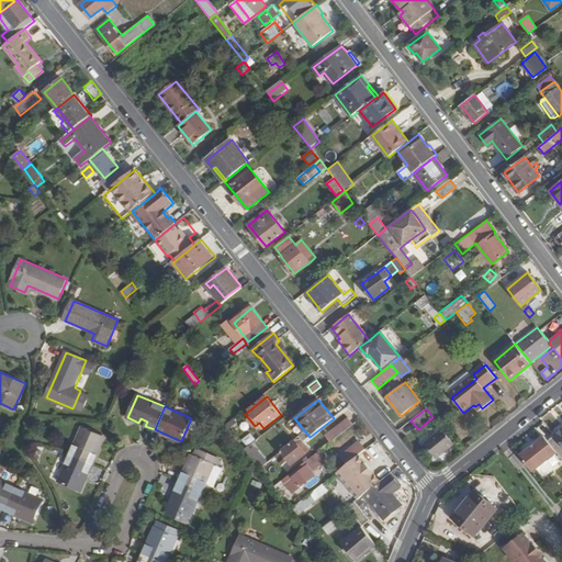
[(349,417),(326,435),(332,441),(353,424),(349,417)]
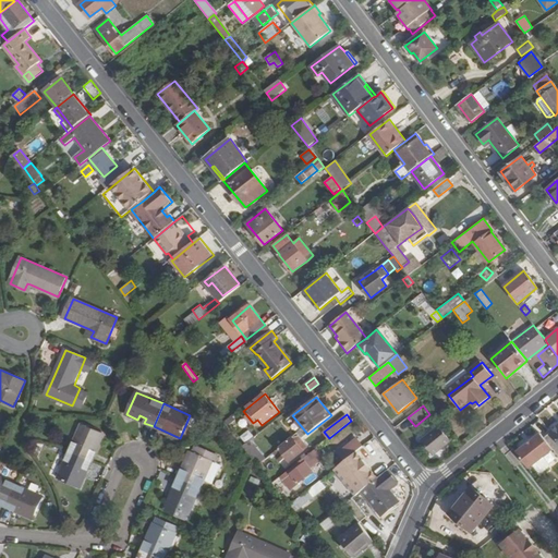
[(82,424),(70,451),(93,461),(97,451),(94,450),(96,444),(100,445),(105,435),(82,424)]
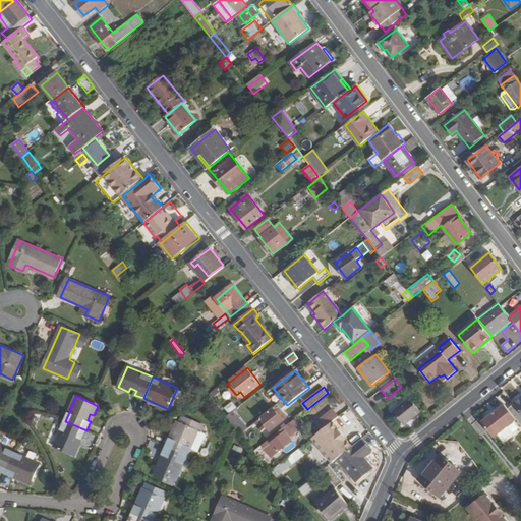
[(404,424),(421,411),(410,397),(393,411),(404,424)]
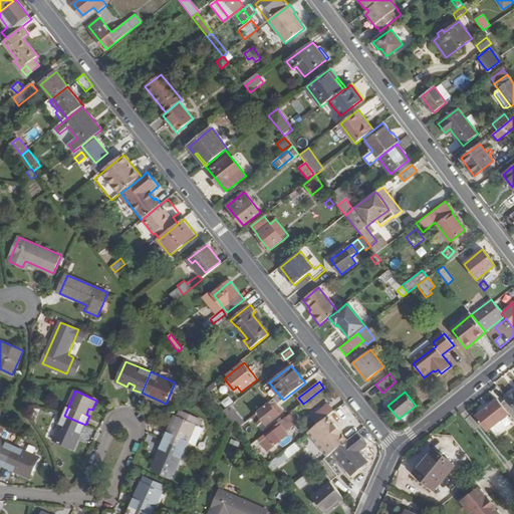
[(229,394),(222,400),(227,407),(235,401),(229,394)]
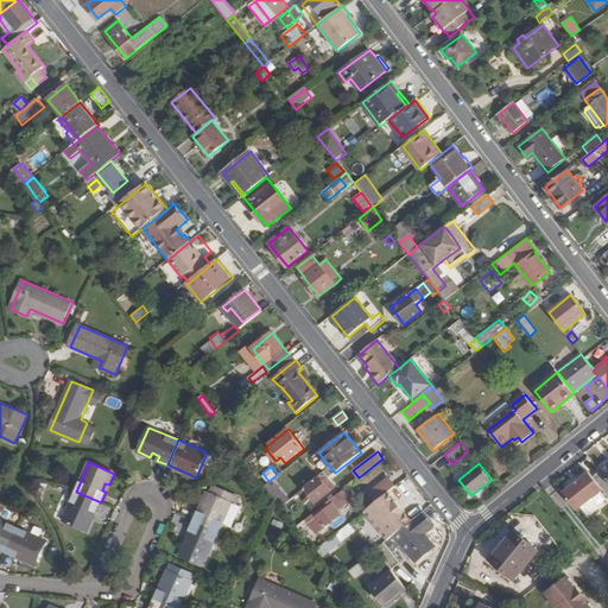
[(588,472),(562,492),(577,511),(603,491),(588,472)]
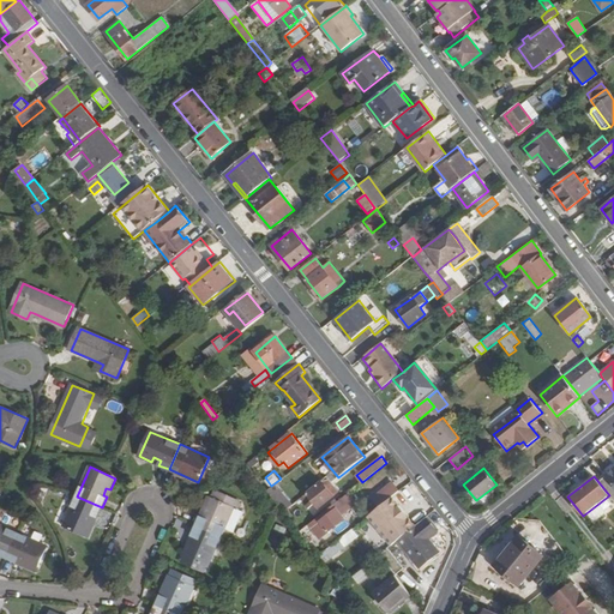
[(613,499),(613,486),(606,476),(600,482),(613,499)]
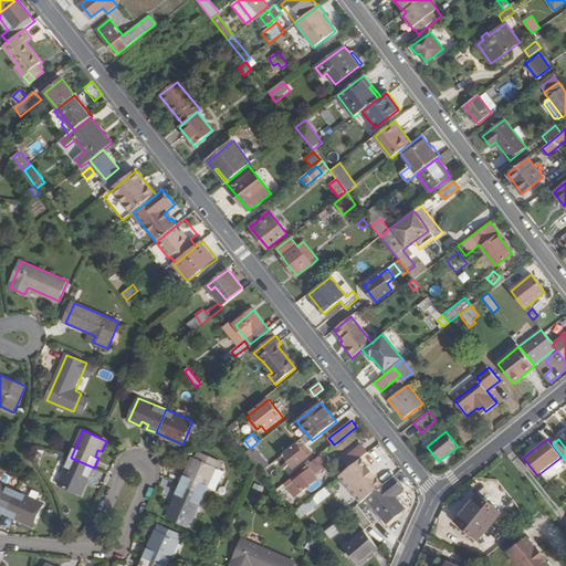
[(310,457),(299,442),(278,460),(284,468),(291,462),(295,468),(310,457)]
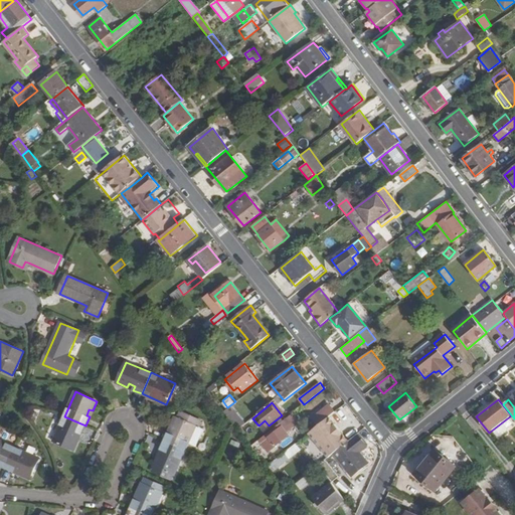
[(316,415),(322,422),(326,419),(337,410),(331,403),(316,415)]
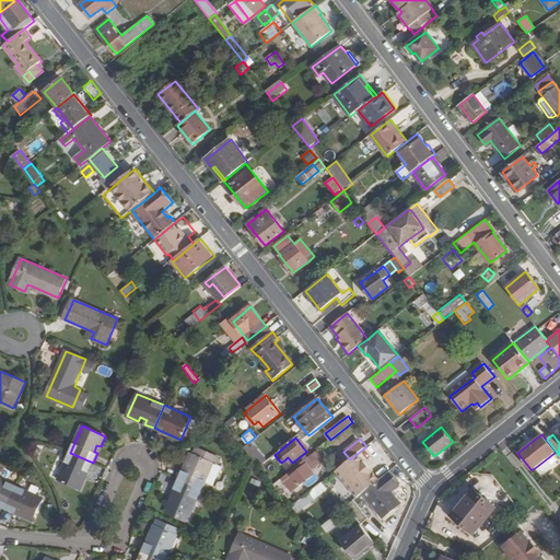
[(251,442),(245,446),(253,456),(260,466),(267,462),(251,442)]
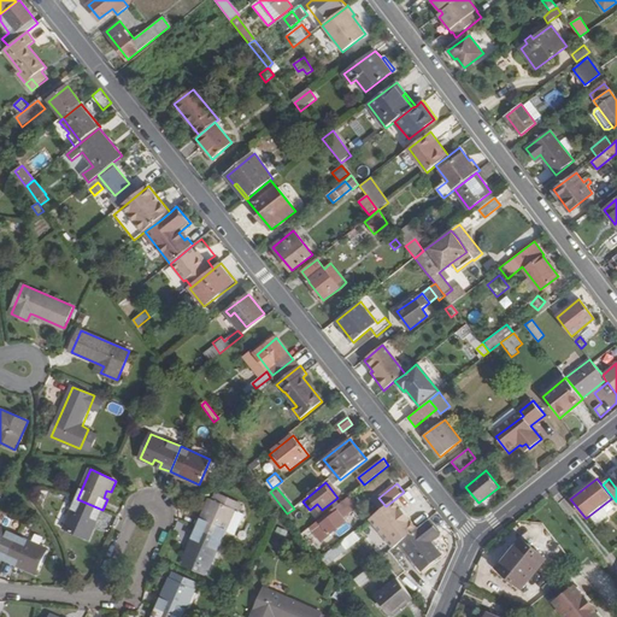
[(423,510),(409,491),(392,505),(391,503),(386,506),(371,518),(395,547),(400,542),(418,529),(411,519),(423,510)]
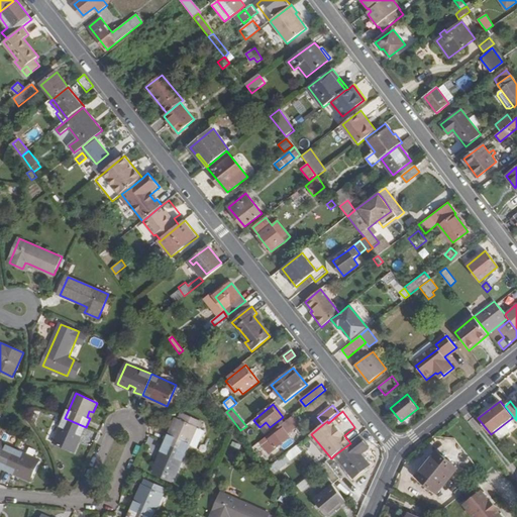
[(303,421),(296,413),(282,425),(284,427),(277,433),(275,435),(268,440),(275,450),(294,435),(292,431),(298,426),(298,425),(303,421)]
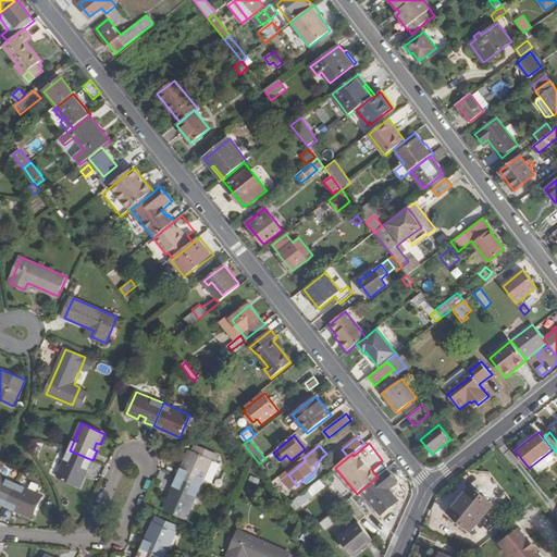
[(190,450),(178,477),(201,487),(205,481),(213,460),(212,460),(214,454),(198,446),(195,453),(190,450)]
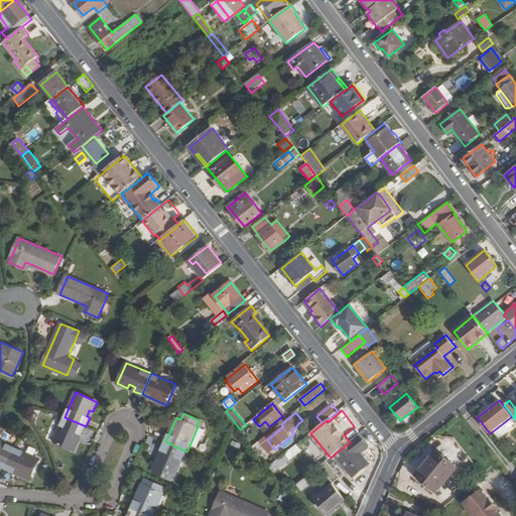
[(65,417),(54,441),(76,450),(80,440),(77,438),(79,432),(83,434),(86,426),(65,417)]
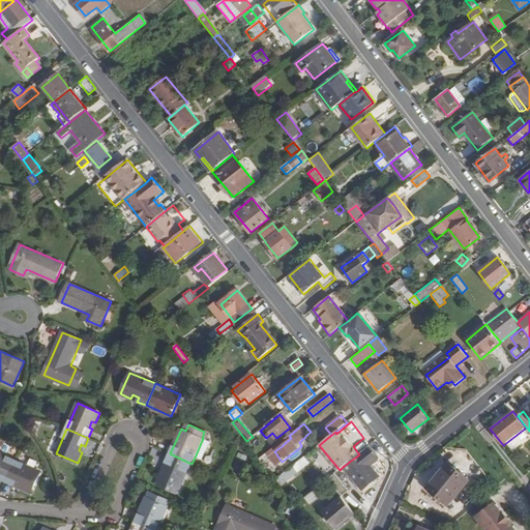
[(289,436),(282,441),(284,444),(291,438),(289,436)]
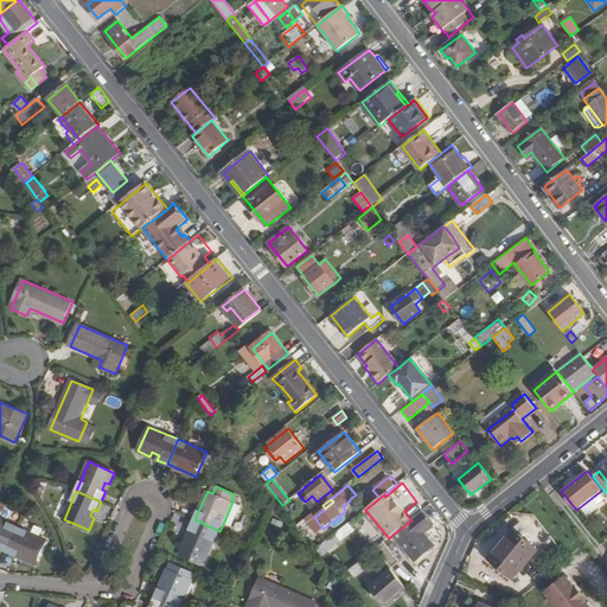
[(241,506),(232,502),(223,524),(231,528),(241,506)]
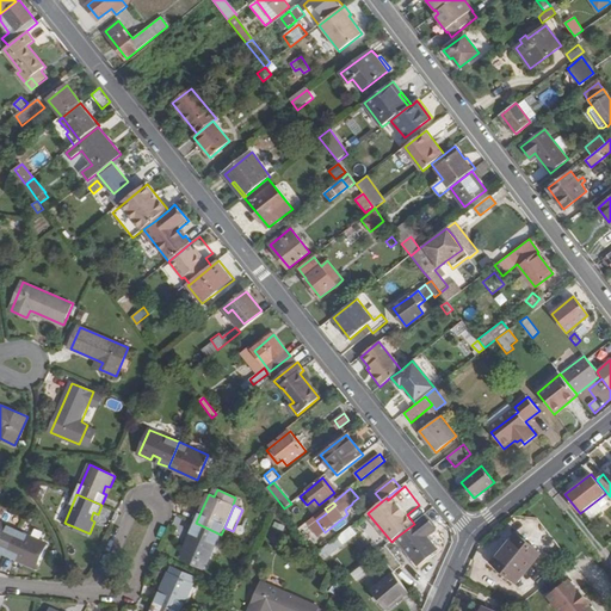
[(427,537),(437,529),(425,514),(414,524),(396,537),(419,565),(438,549),(427,537)]
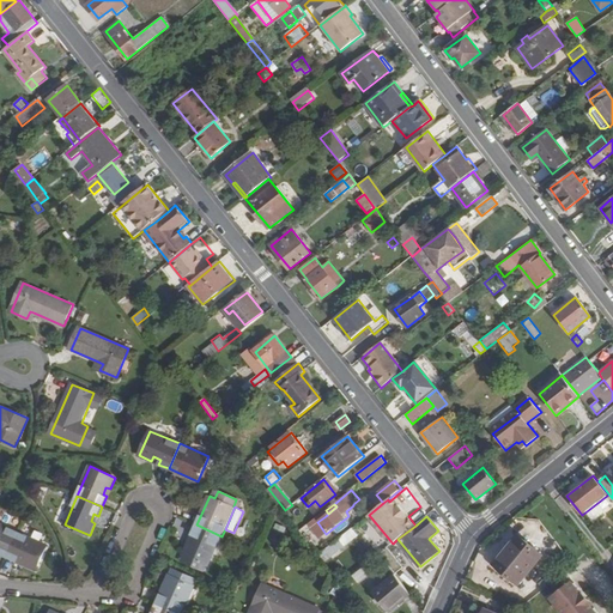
[(19,532),(0,523),(0,553),(7,557),(19,532)]
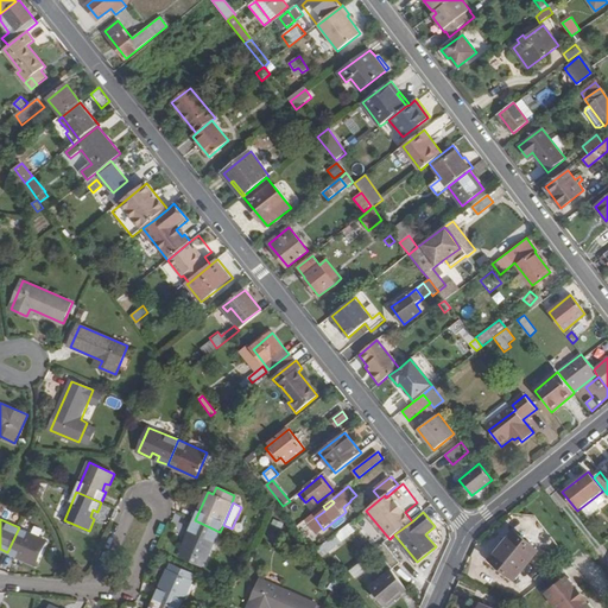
[(188,537),(182,550),(189,552),(188,557),(197,562),(200,557),(207,561),(220,532),(195,520),(190,531),(195,532),(191,539),(188,537)]
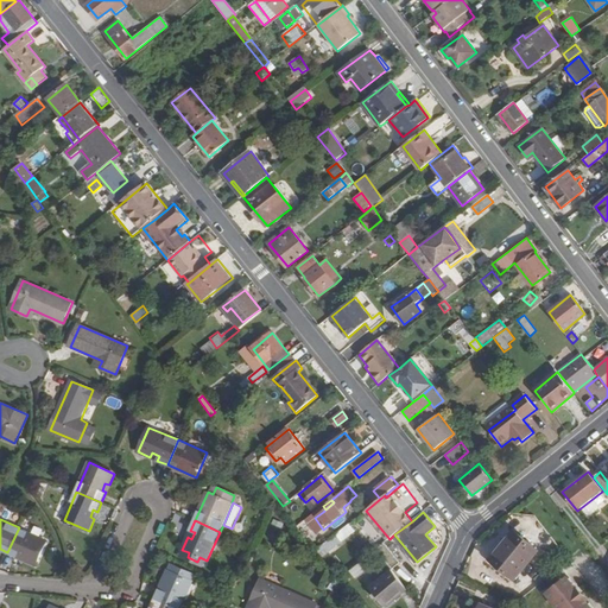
[(356,530),(352,523),(318,550),(323,557),(356,530)]
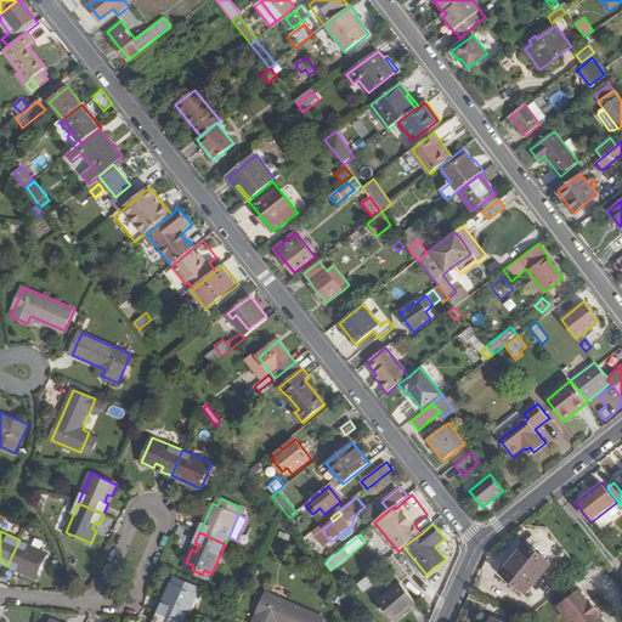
[(277,536),(273,546),(283,550),(288,539),(277,536)]
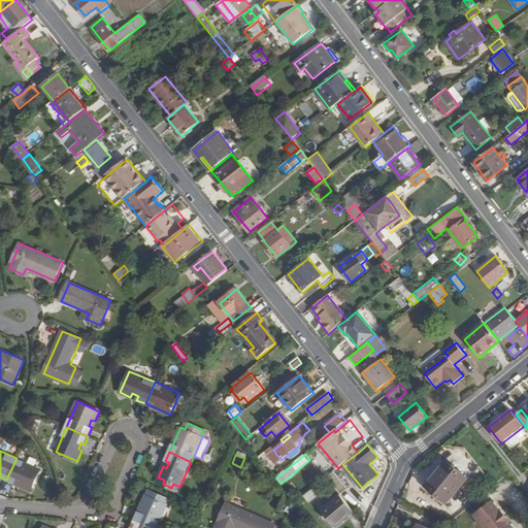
[(41,469),(17,458),(6,480),(31,491),(41,469)]
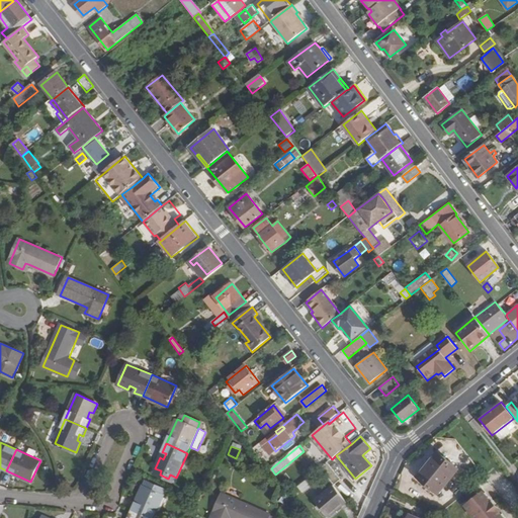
[(458,469),(438,453),(418,478),(438,494),(458,469)]
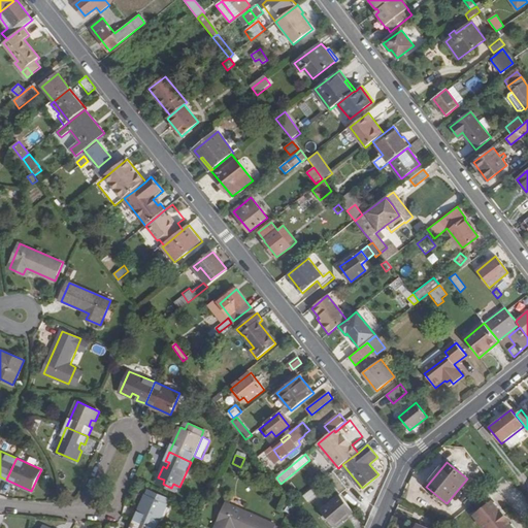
[(341,493),(348,488),(335,471),(328,476),(341,493)]
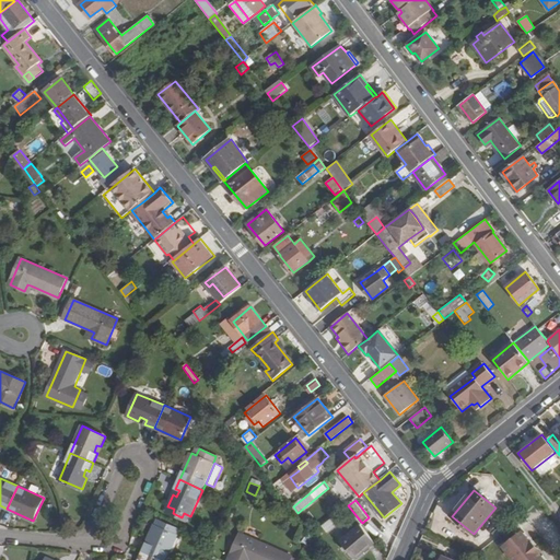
[(342,520),(337,514),(323,525),(326,529),(328,532),(342,520)]
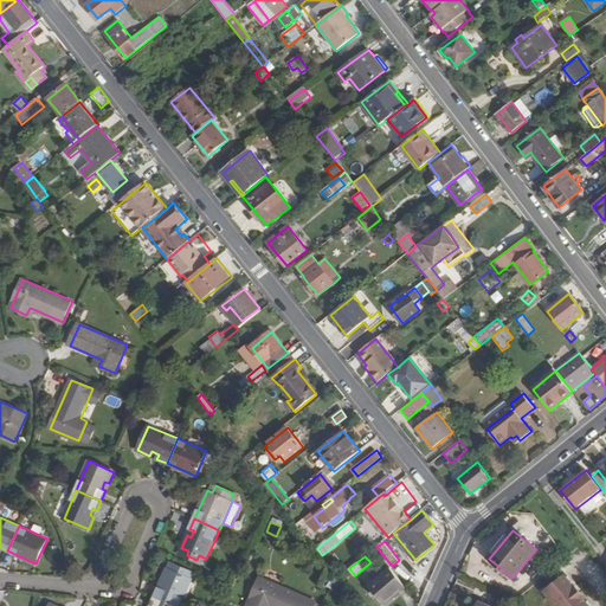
[(168,568),(192,579),(194,573),(169,561),(167,567),(168,568)]
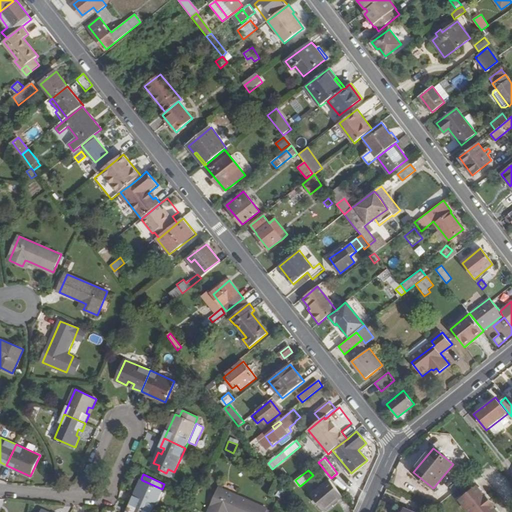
[(312,494),(326,511),(345,496),(331,479),(312,494)]
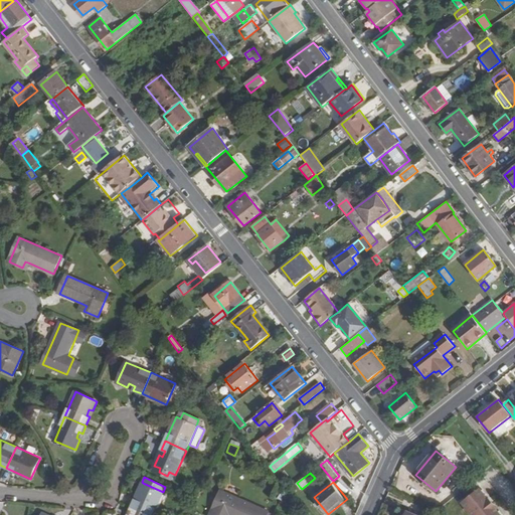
[(143,483),(133,508),(150,514),(154,514),(164,492),(163,492),(143,483)]
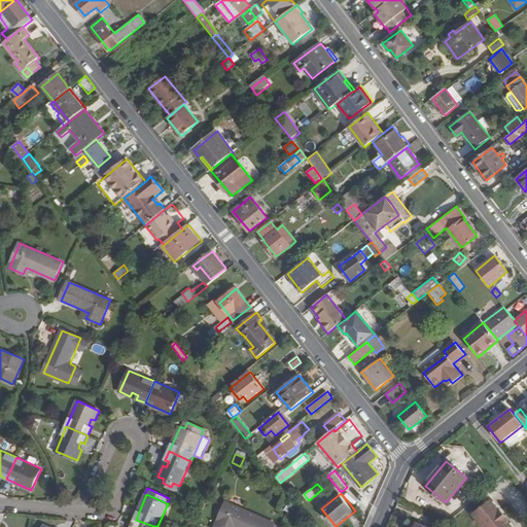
[(293,504),(289,501),(284,510),(289,513),(293,504)]
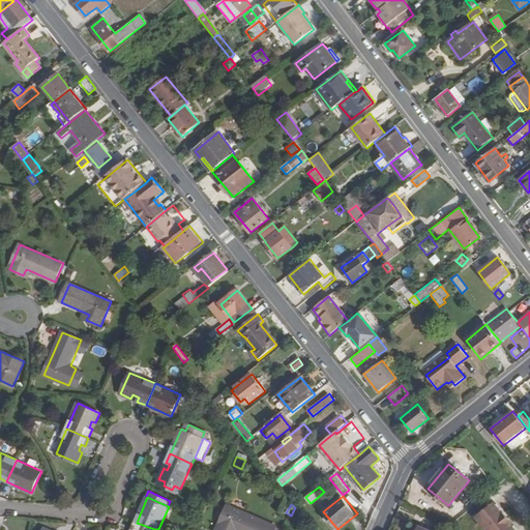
[(495,504),(477,519),(486,529),(516,529),(511,525),(512,525),(503,513),(495,504)]
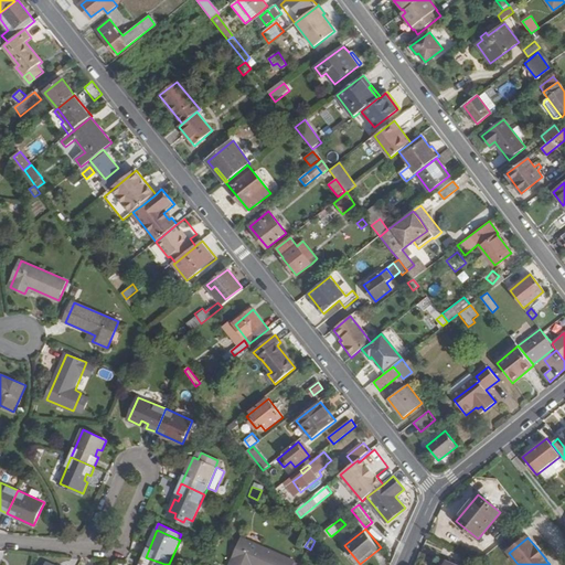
[(243,539),(231,564),(248,564),(249,564),(248,564),(295,564),(296,562),(243,539)]
